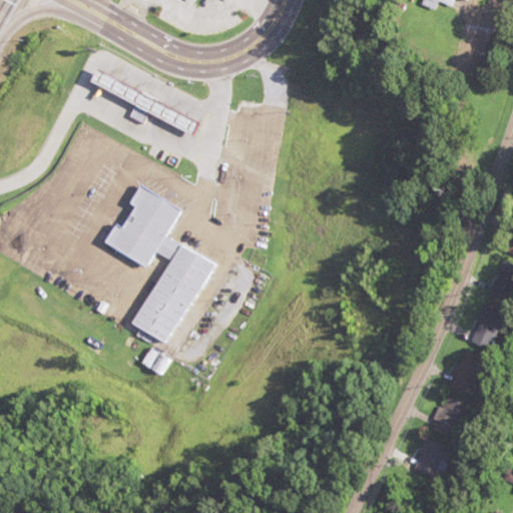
[(420,0),(418,5),(433,10),(436,2),(451,7),(453,0),(462,0),(465,1),(465,0),(420,0)]
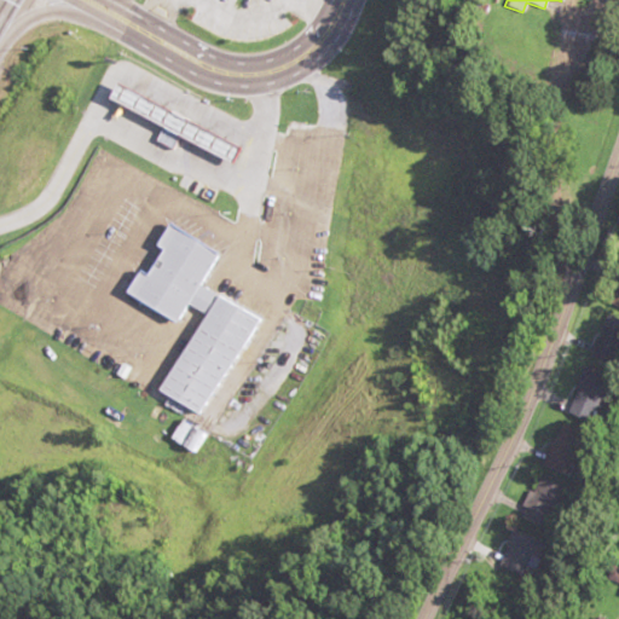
[(94,103),(221,154),(229,137),(100,87),(94,103)]
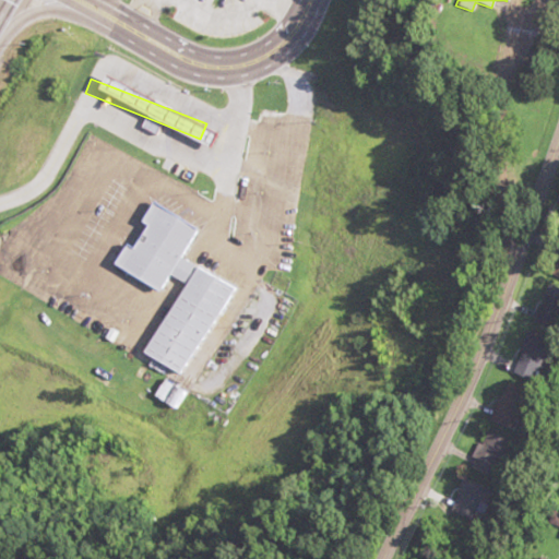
[(232,286),(180,260),(197,228),(147,203),(138,224),(142,226),(130,249),(122,245),(110,268),(163,294),(170,280),(179,283),(142,356),(185,378),(232,286)]
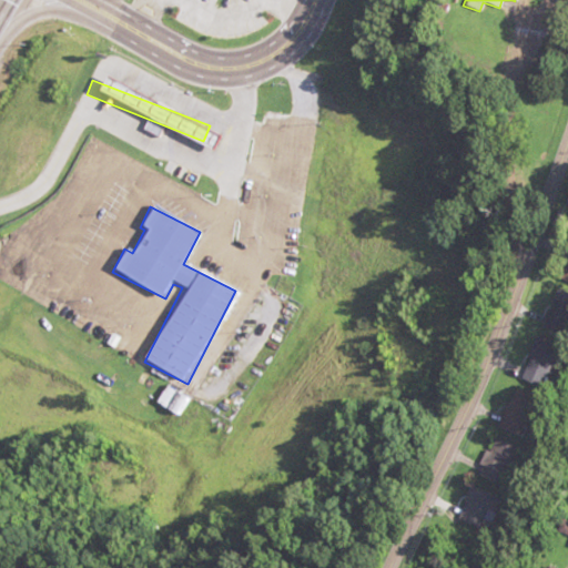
[(567,326),(567,291),(557,287),(541,328),(565,336),(567,326)]
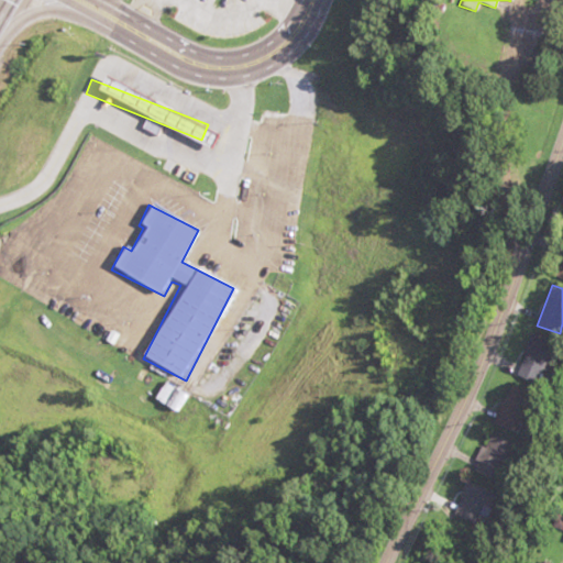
[(514,375),(536,385),(553,345),(531,335),(514,375)]
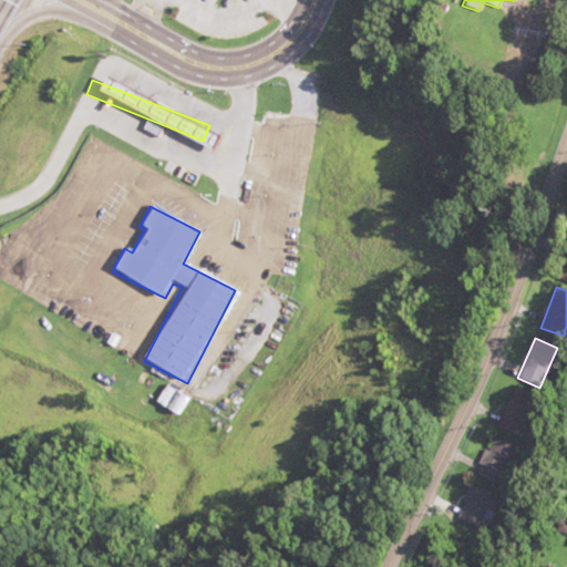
[(517,435),(533,398),(514,389),(497,426),(517,435)]
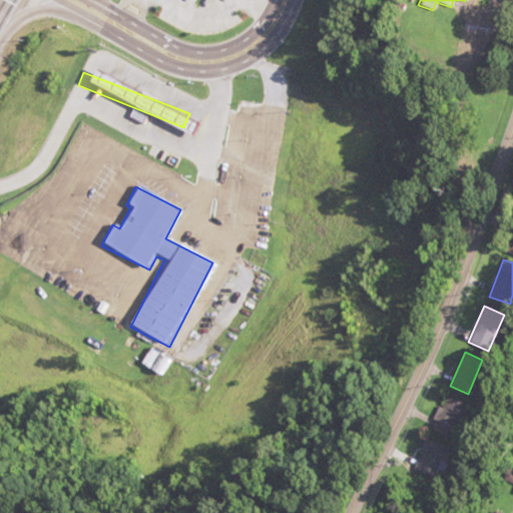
[(437,425),(455,430),(462,402),(444,397),(437,425)]
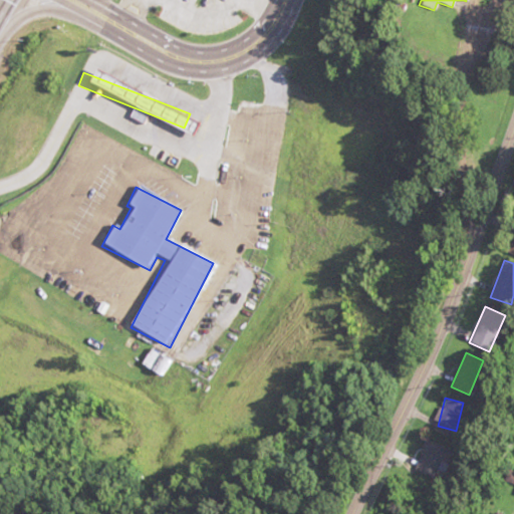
[(413,473),(432,480),(444,448),(425,441),(413,473)]
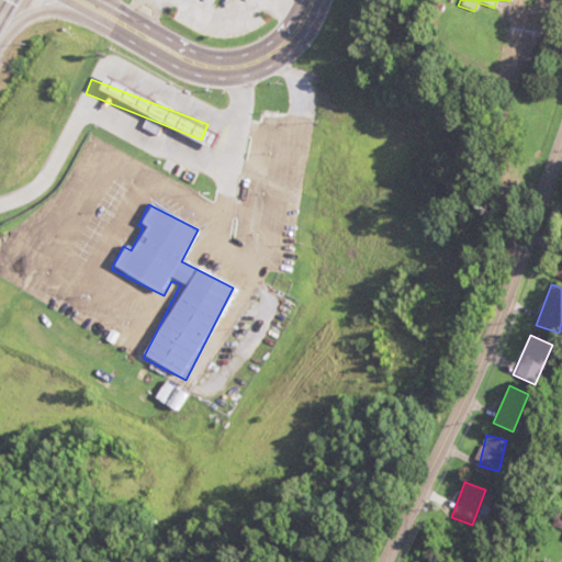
[(561,516),(554,515),(551,526),(561,529),(561,516)]
